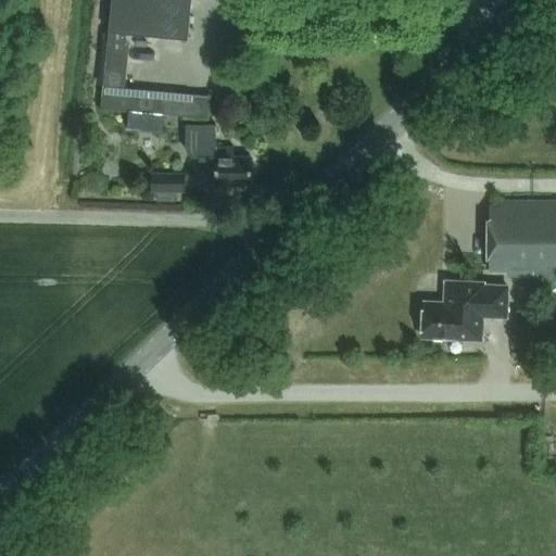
[(111,0),(110,32),(188,38),(190,0),(111,0)]
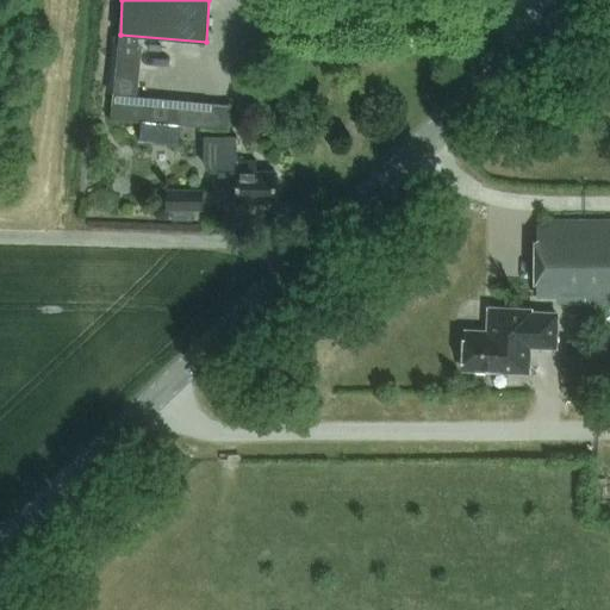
[(111,119),(226,129),(229,105),(137,97),(141,48),(118,45),(111,119)]
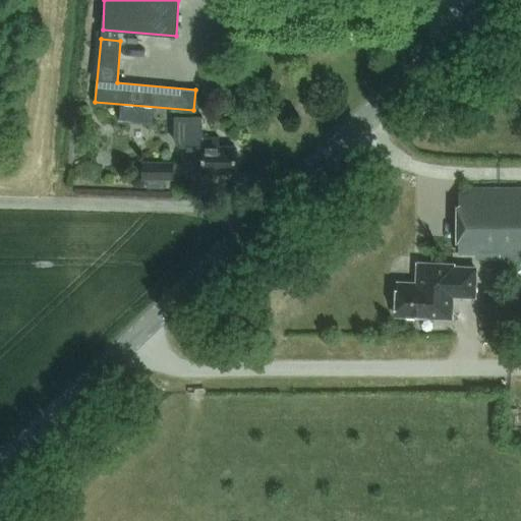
[(204,114),(175,115),(175,136),(176,138),(177,140),(179,142),(181,143),(183,145),(185,146),(188,146),(188,150),(203,150),(204,164),(204,171),(211,171),(237,171),(237,164),(236,145),(220,145),(220,135),(211,135),(204,135),(204,114)]
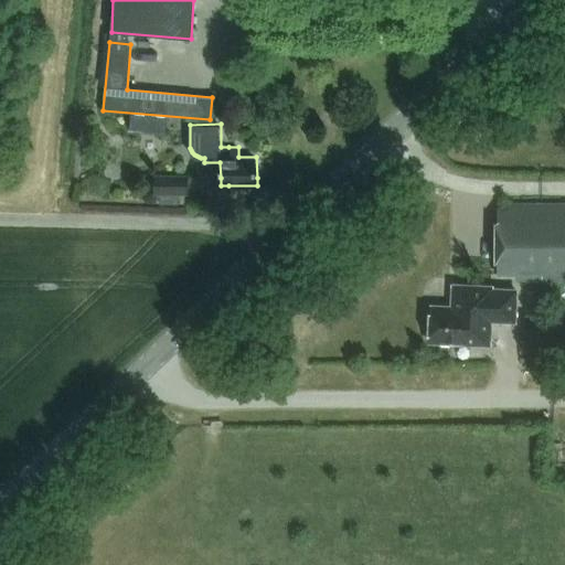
[(189,195),(189,176),(155,176),(155,194),(189,195)]
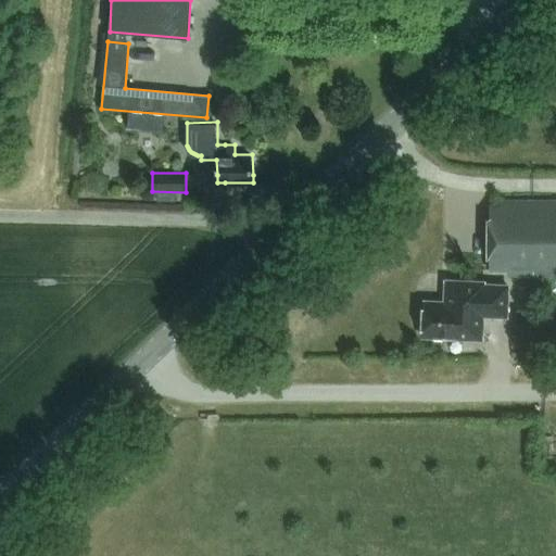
[(508,277),(555,277),(555,201),(490,201),(490,270),(508,270),(508,277)]
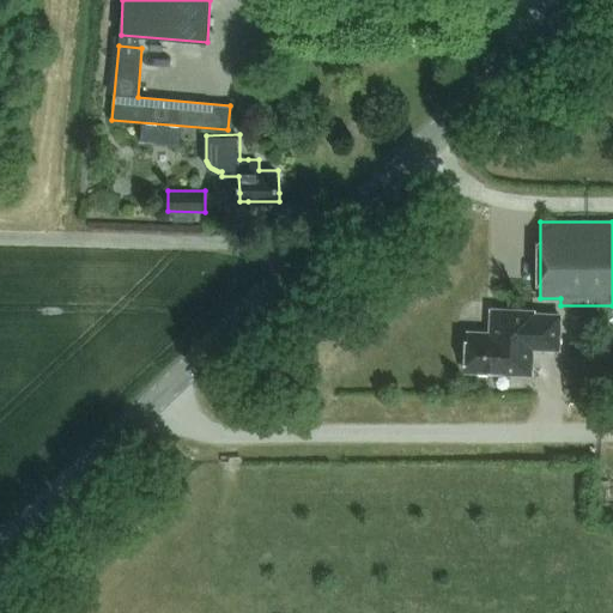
[(491,334),(468,333),(467,338),(463,341),(463,350),(467,353),(466,371),(475,371),(479,375),(487,376),(491,372),(530,374),(533,346),(542,347),(542,349),(558,350),(560,316),(533,315),(534,313),(492,310),(491,334)]
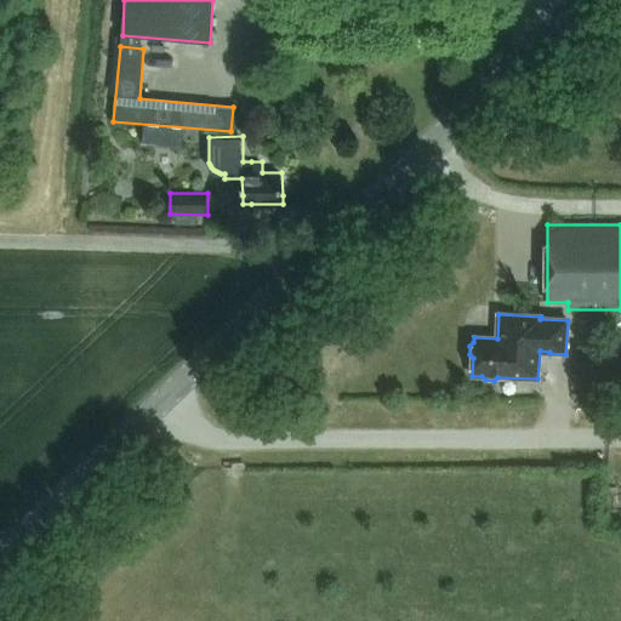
[(593,337),(593,320),(577,320),(577,337),(593,337)]
